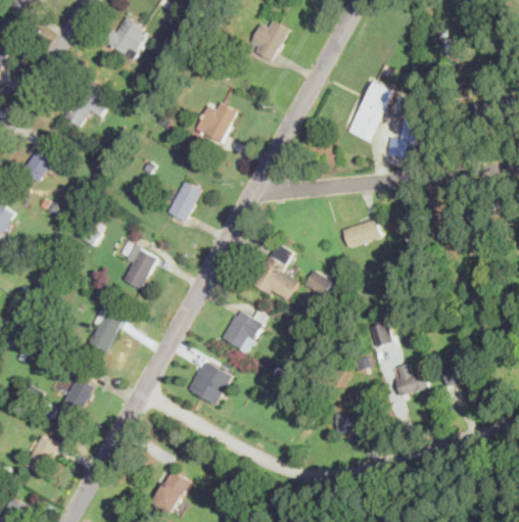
[(36,0),(31,8),(18,0),(36,0)]
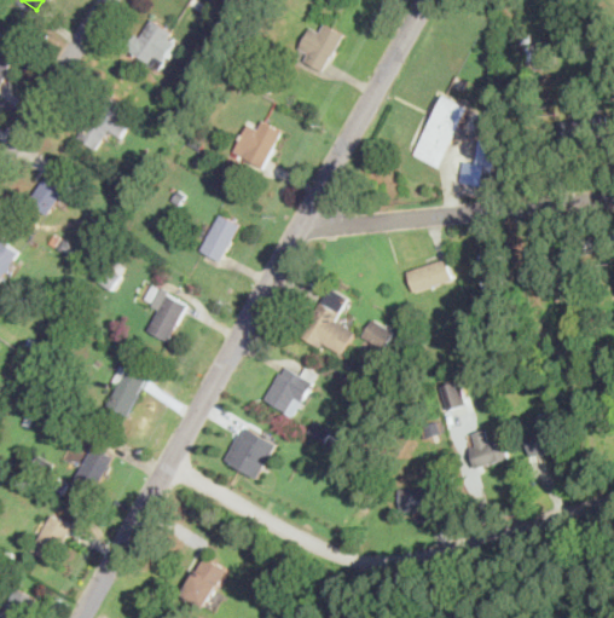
[(229,0),(224,10),(207,0),(229,0)]
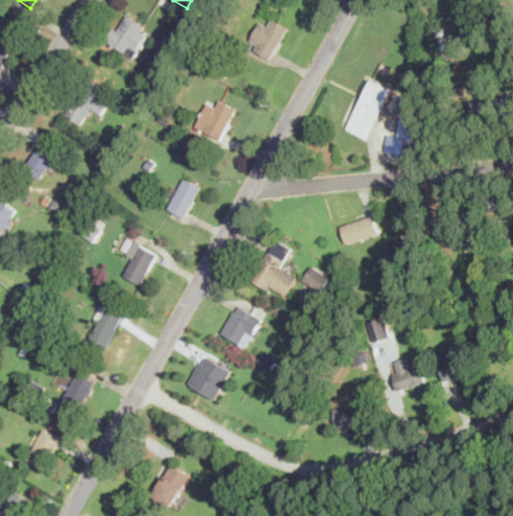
[(141,28),(138,33),(129,46),(135,52),(130,60),(106,43),(110,36),(114,30),(116,31),(125,17),(141,28)]
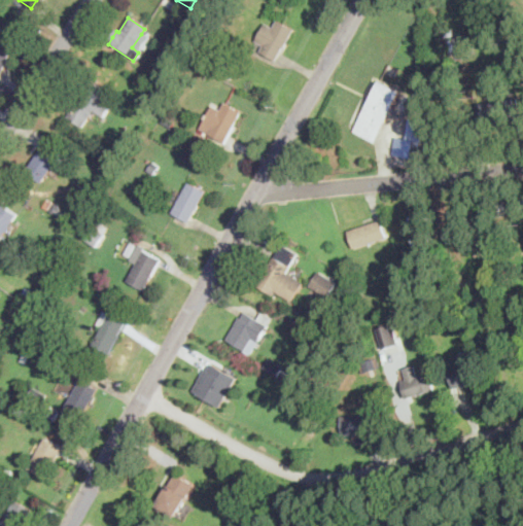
[(279,24),(291,31),(274,62),(256,53),(260,46),(252,42),(263,24),(271,28),(275,22),(279,24)]
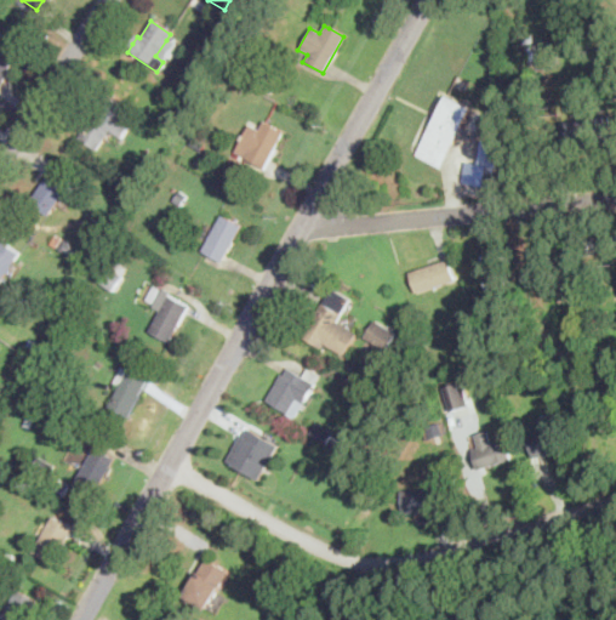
[(1,83),(0,85),(0,34),(21,49),(5,70),(9,72),(1,83)]
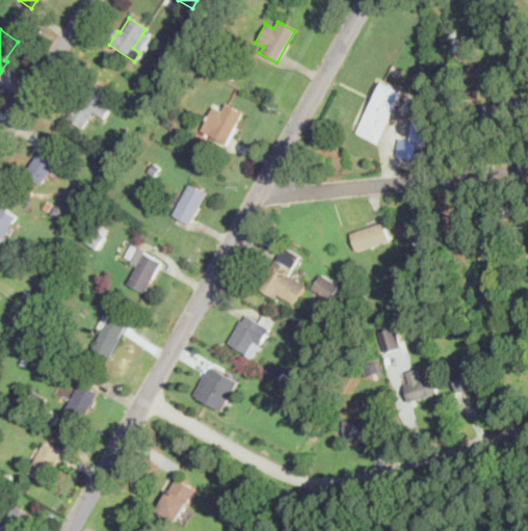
[(109,45),(107,48),(97,41),(103,29),(113,37),(109,45)]
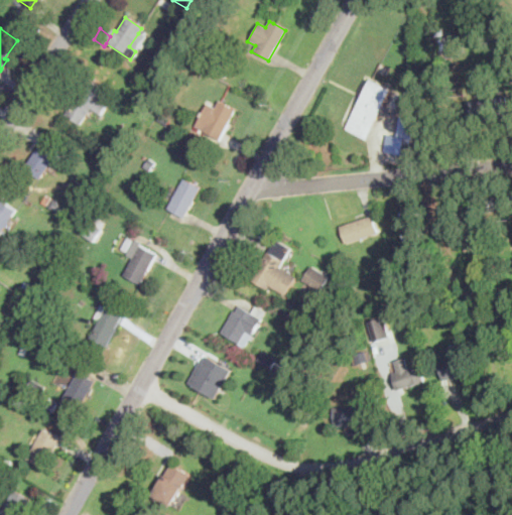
[(203,36),(199,44),(190,40),(195,32),(203,36)]
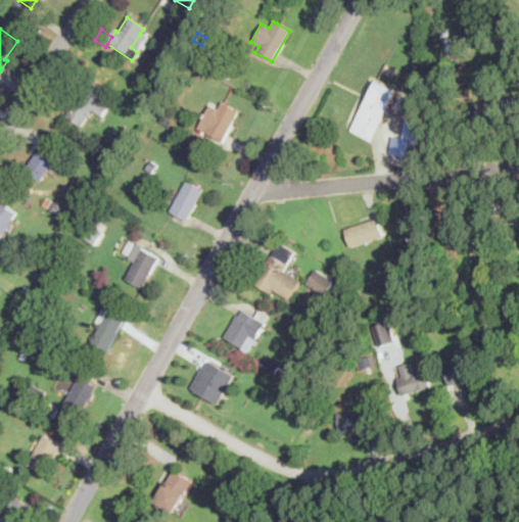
[(167,58),(161,65),(153,59),(158,52),(167,58)]
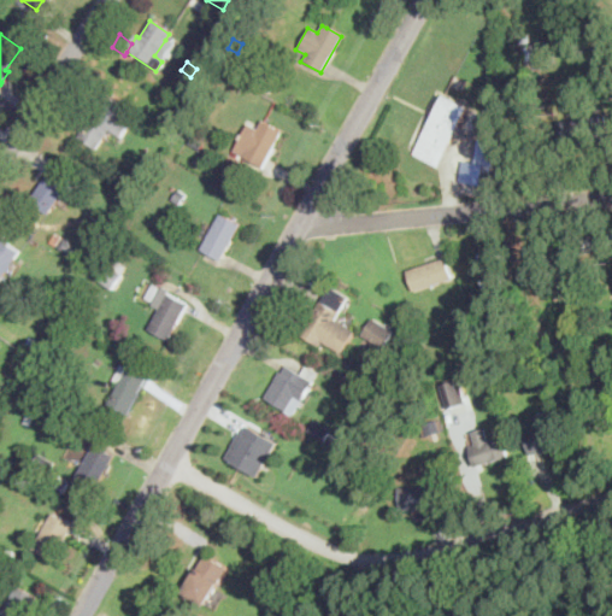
[(260,68),(256,77),(246,72),(252,63),(260,68)]
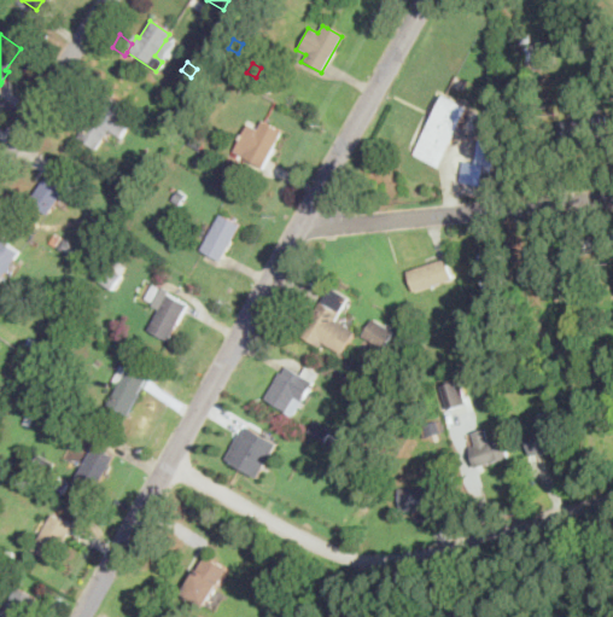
[(254,79),(250,85),(241,80),(244,74),(254,79)]
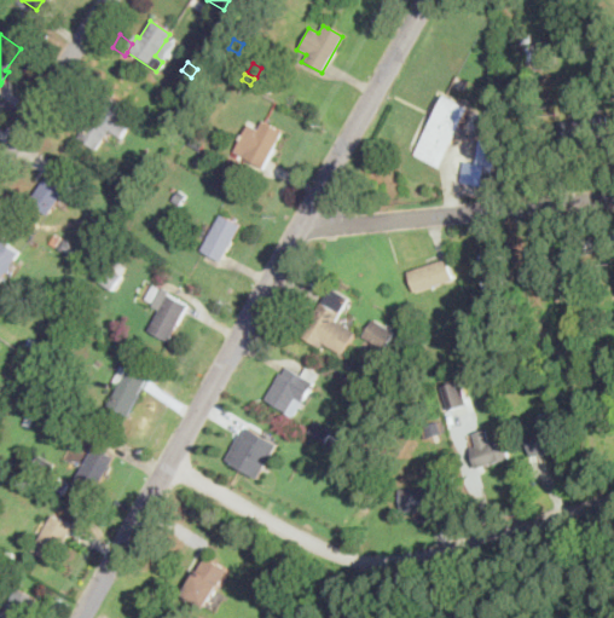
[(184,84),(179,90),(171,84),(177,78),(184,84)]
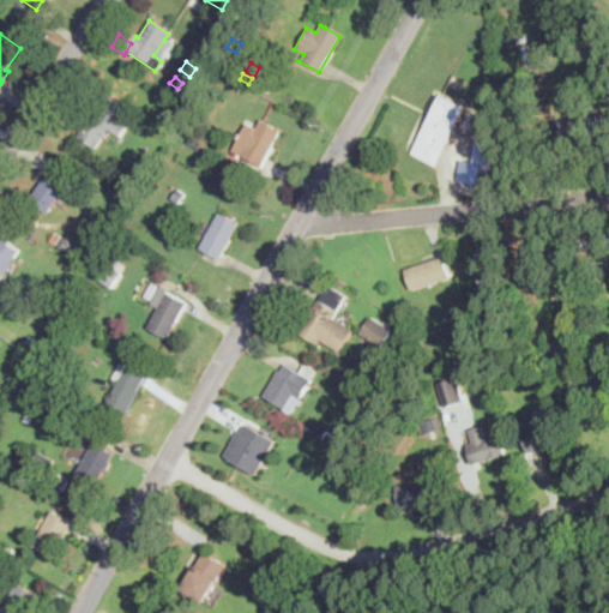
[(270,85),(265,95),(251,86),(255,78),(270,85)]
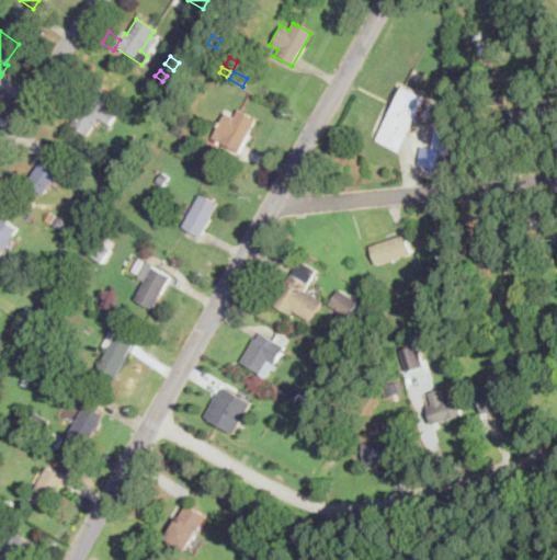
[(225,86),(220,92),(215,89),(219,82),(225,86)]
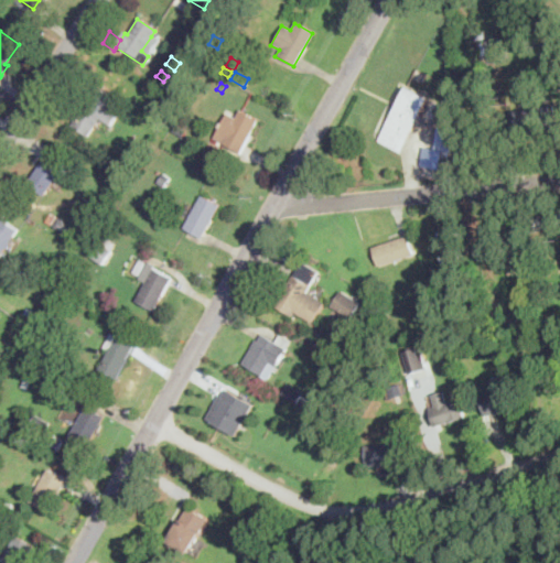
[(114,118),(108,127),(97,120),(86,137),(68,125),(73,118),(95,86),(112,98),(105,109),(115,117),(114,118)]
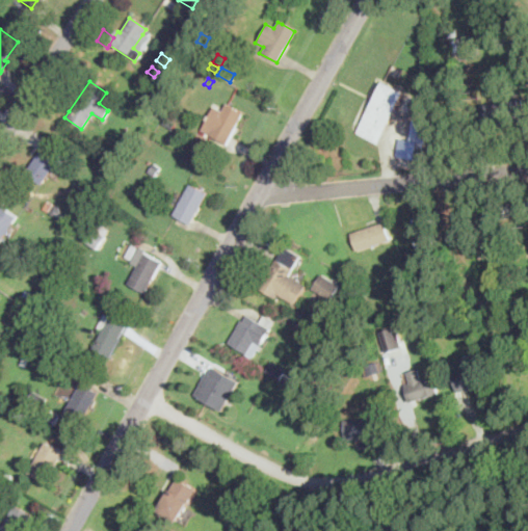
[(388,120),(380,133),(377,131),(370,142),(353,133),(380,83),(401,95),(388,120)]
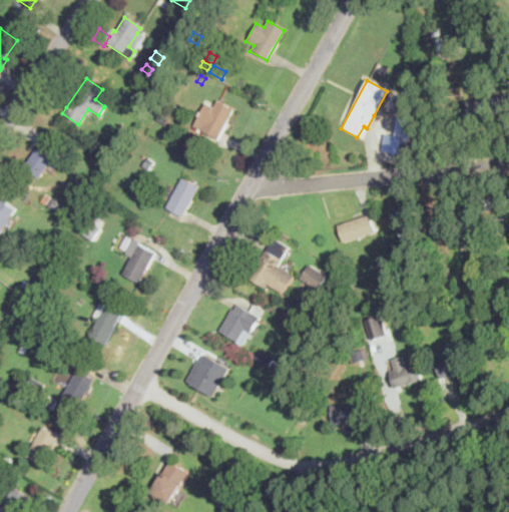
[(401,85),(398,90),(393,88),(396,82),(401,84),(401,85)]
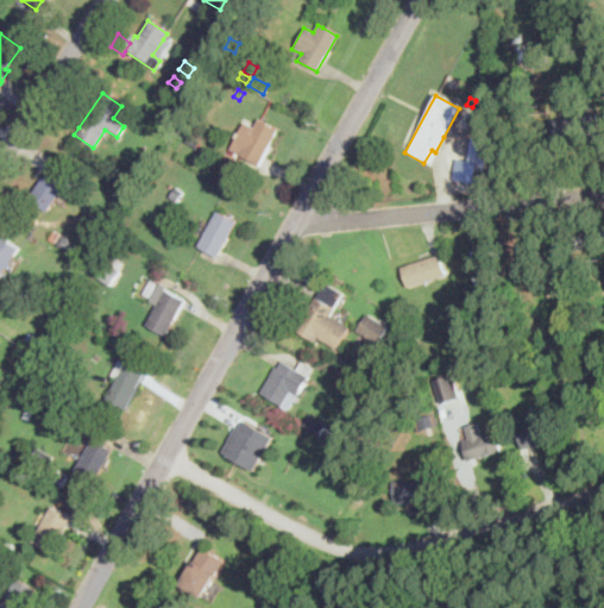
[(214,110),(208,120),(201,117),(207,106),(214,110)]
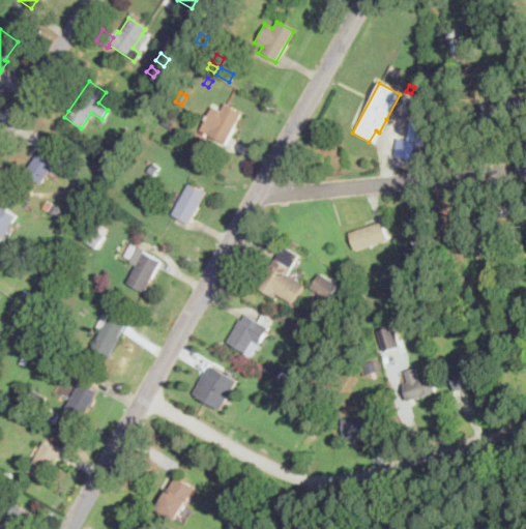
[(419,121),(418,130),(422,130),(419,149),(424,150),(421,162),(391,156),(395,140),(404,141),(405,140),(402,139),(404,130),(401,130),(402,122),(407,123),(408,119),(404,119),(407,98),(420,100),(417,120),(419,121)]
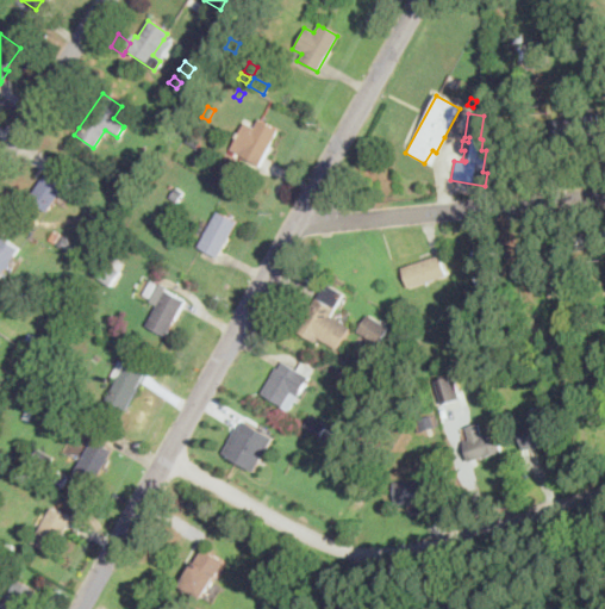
[(173,128),(172,129),(166,124),(170,117),(178,122),(173,128)]
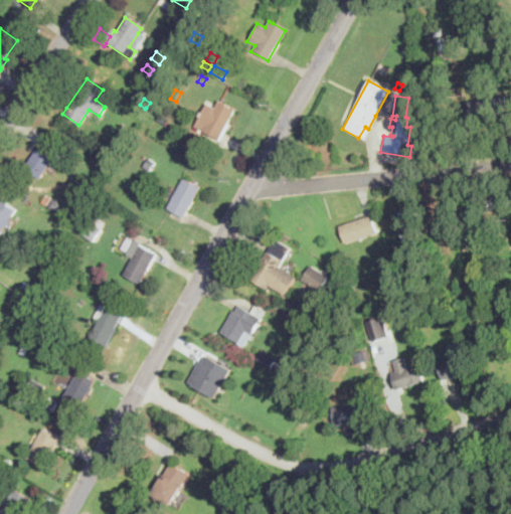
[(217,103),(227,108),(233,112),(216,141),(192,127),(205,104),(212,108),(215,102),(217,103)]
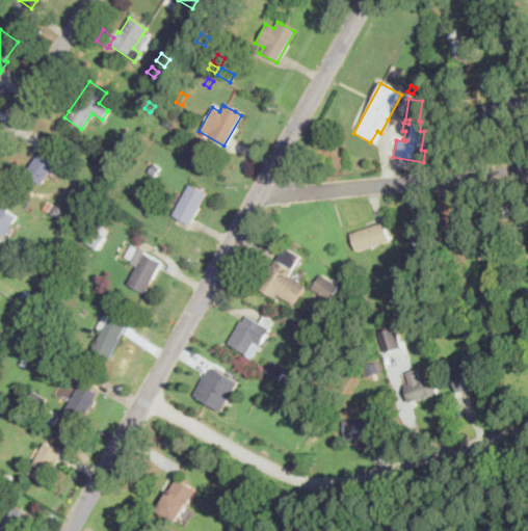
[(175,125),(168,133),(159,126),(164,117),(175,125)]
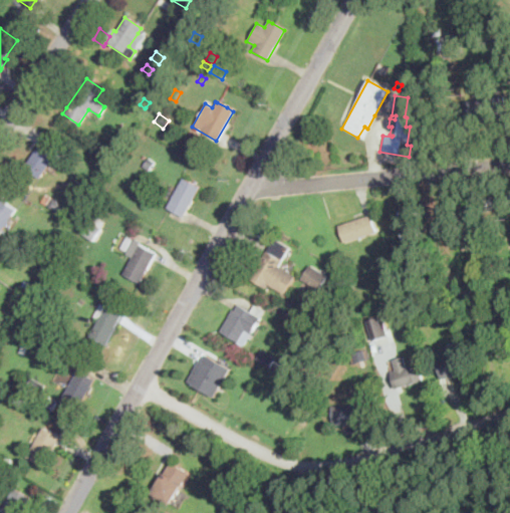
[(48,162),(36,179),(21,169),(41,140),(56,151),(48,162)]
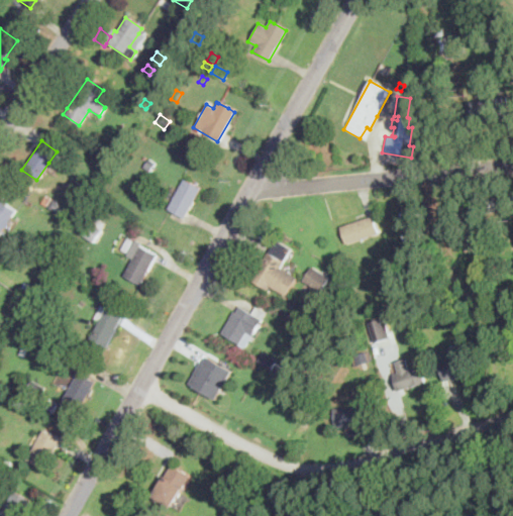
[(152,164),(146,173),(140,167),(146,159),(152,164)]
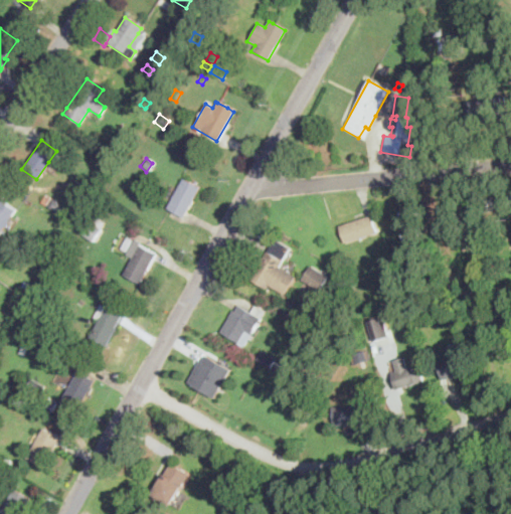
[(185,213),(181,219),(164,208),(181,179),(199,189),(185,213)]
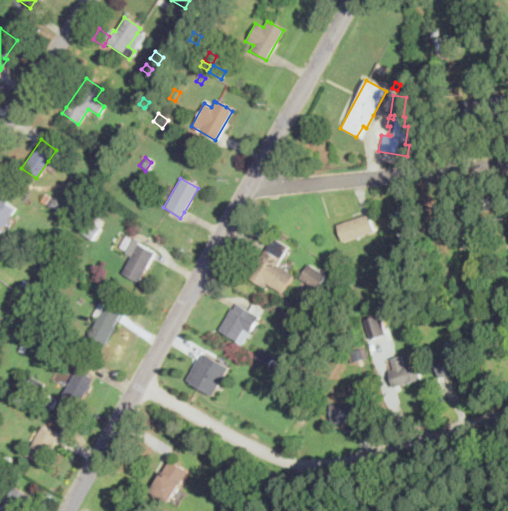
[(48,198),(43,205),(38,202),(42,194),(48,198)]
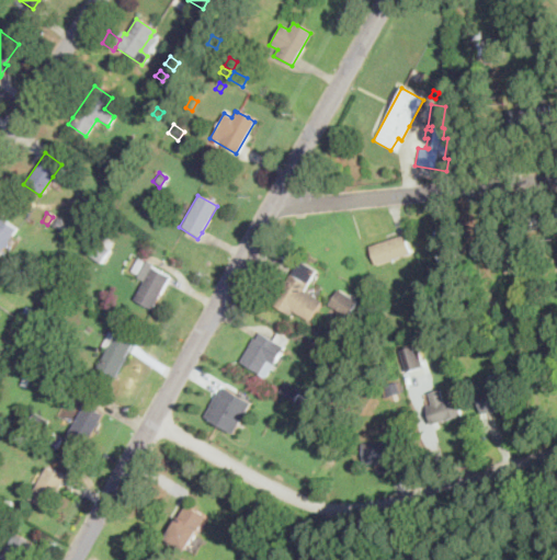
[(59,221),(56,229),(50,226),(54,218),(59,221)]
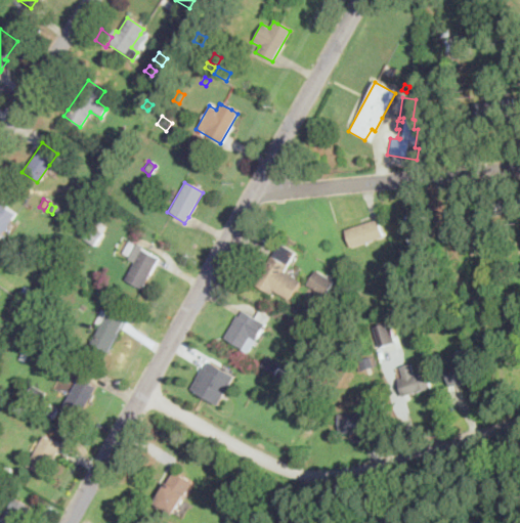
[(3,231),(0,235),(0,205),(14,215),(3,231)]
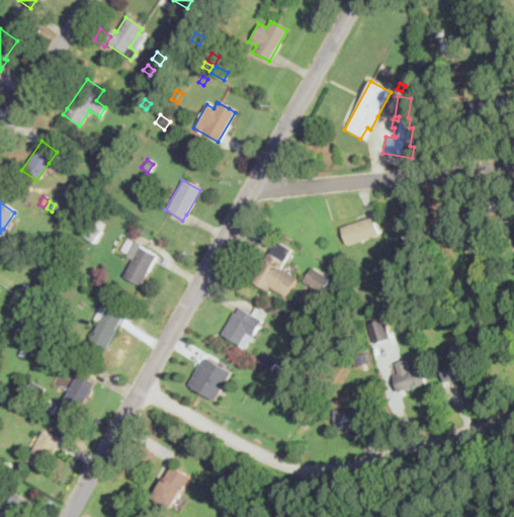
[(66,213),(63,219),(53,214),(57,207),(66,212),(66,213)]
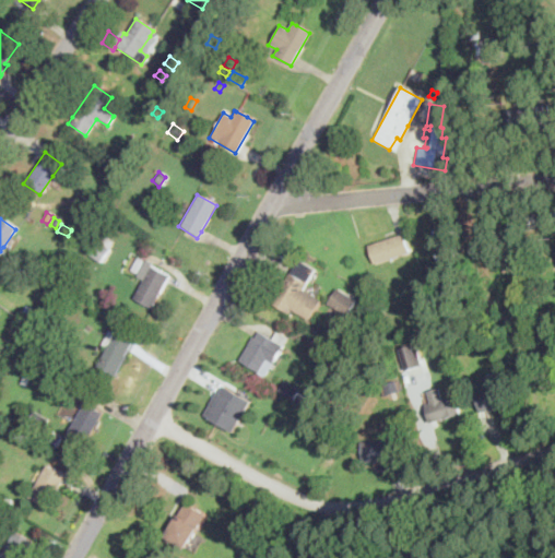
[(113,244),(99,263),(86,254),(99,235),(113,244)]
